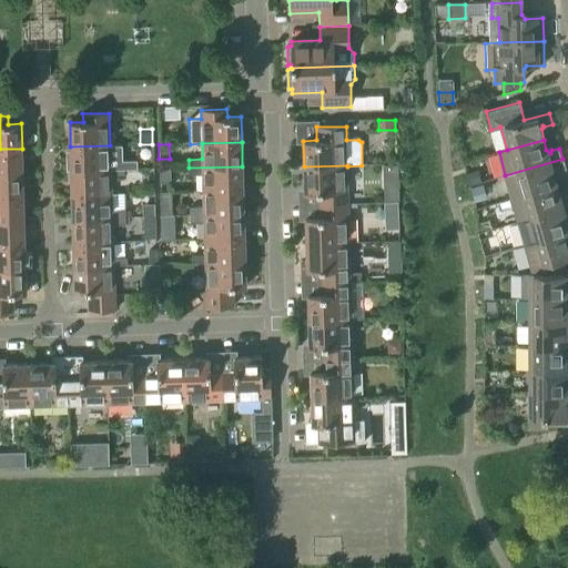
[(68,171),(71,171),(124,170),(137,169),(137,161),(123,162),(122,145),(110,145),(70,146),(70,159),(67,159),(68,171)]
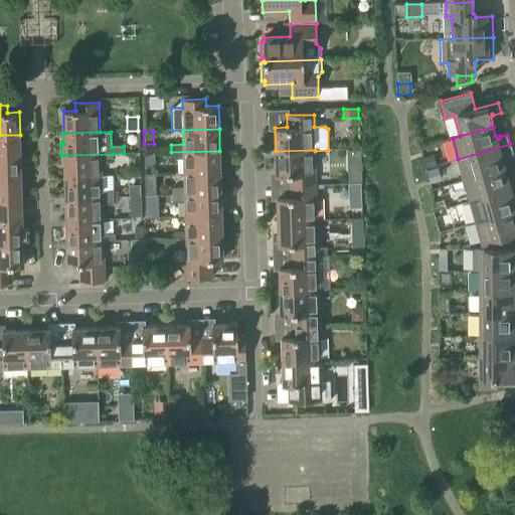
[(0,156),(21,156),(20,135),(0,135),(0,156)]
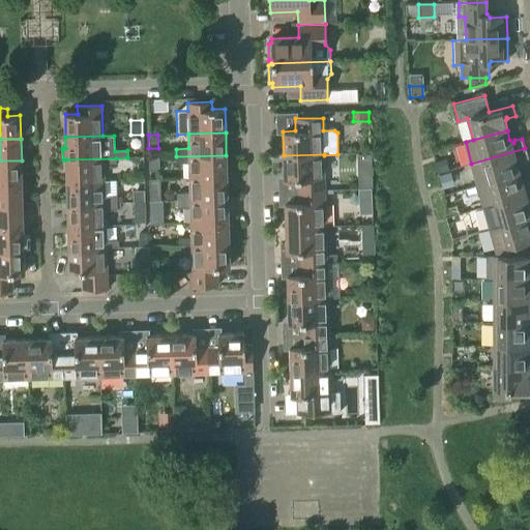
[(471,164),(477,185),(520,174),(517,164),(518,159),(521,160),(528,158),(525,148),(471,164)]
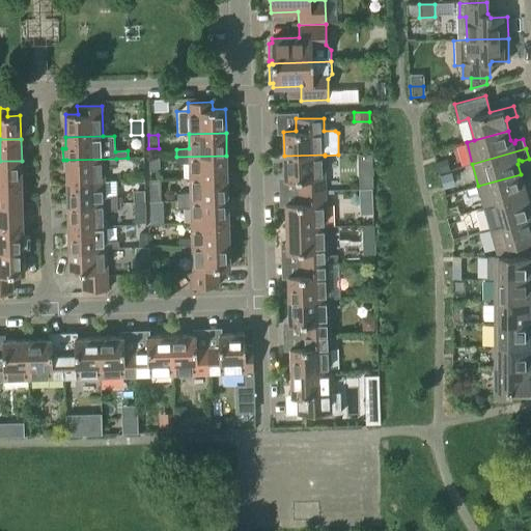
[(298,180),(298,192),(326,192),(325,156),(325,155),(284,156),(285,180),(298,180)]
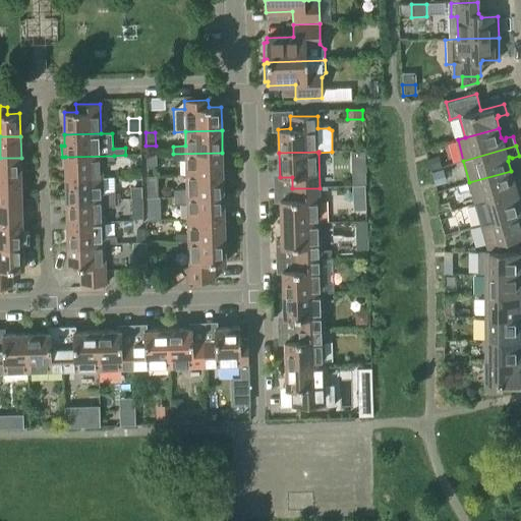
[(185,161),(186,175),(223,174),(222,153),(173,154),(174,161),(185,161)]
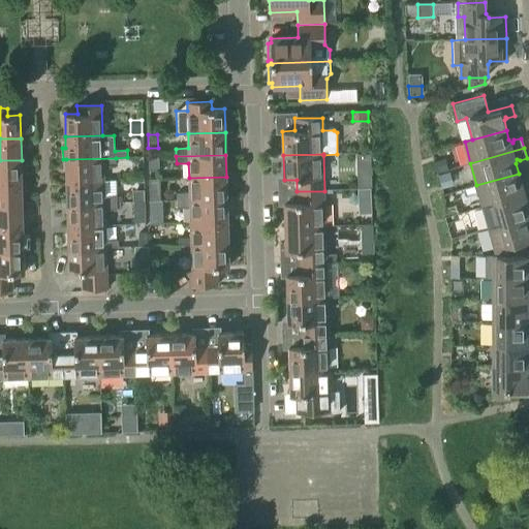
[(148,157),(149,172),(159,172),(159,157),(148,157)]
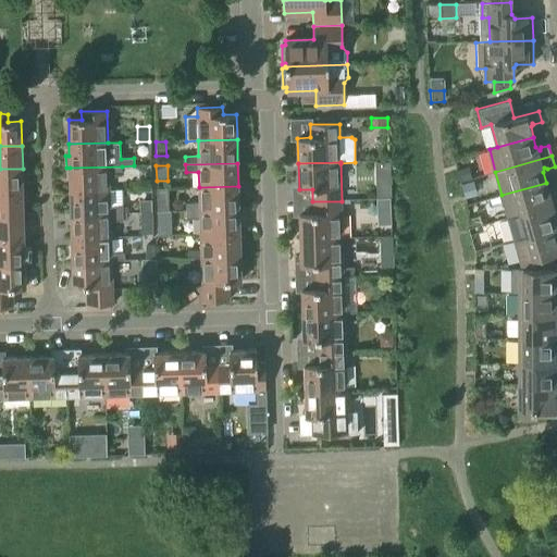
[(70,168),(70,190),(110,189),(109,174),(122,174),(122,166),(70,168)]
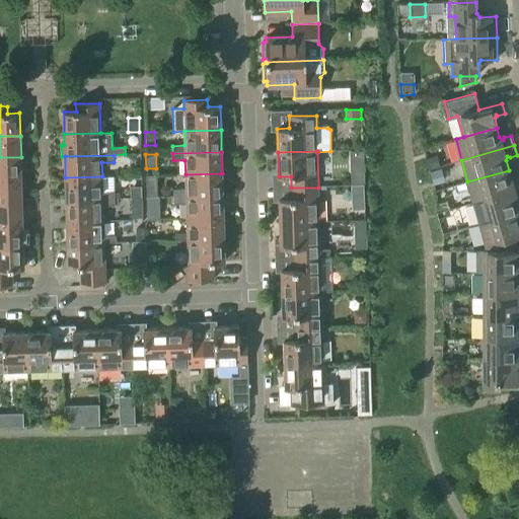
[(425,159),(428,171),(440,168),(437,156),(425,159)]
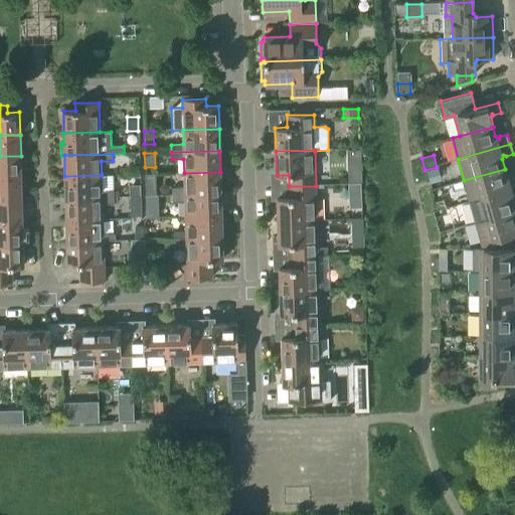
[(0,178),(21,177),(21,156),(0,156),(0,178)]
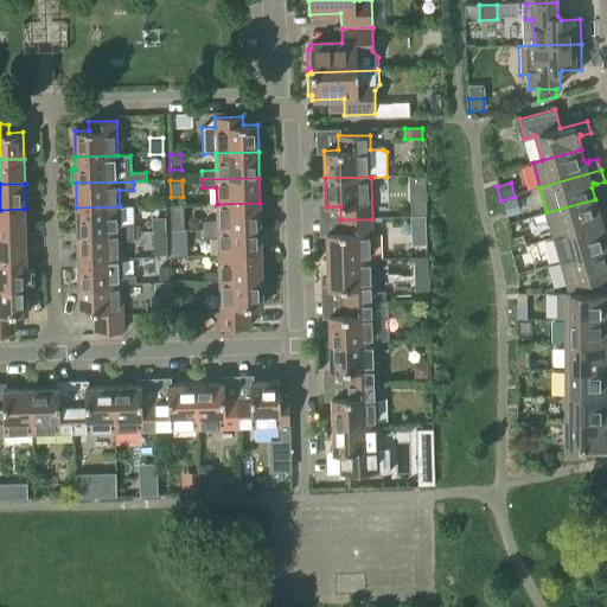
[(506,217),(519,213),(516,199),(503,203),(506,217)]
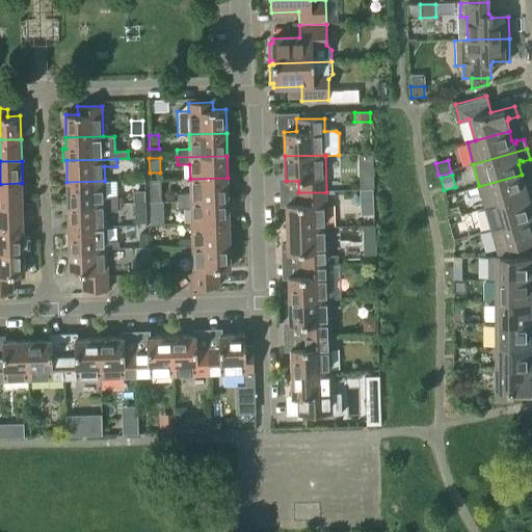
[(522,175),(479,186),(485,208),(494,206),(531,194),(531,183),(528,184),(526,186),(524,184),(522,175)]
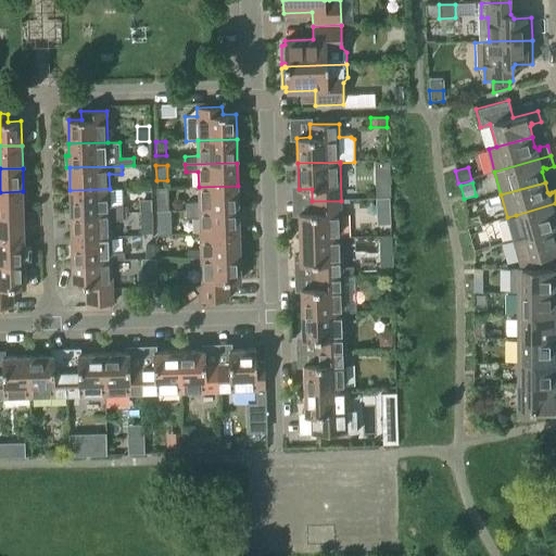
[(187,211),(239,210),(238,186),(199,187),(199,203),(187,203),(187,211)]
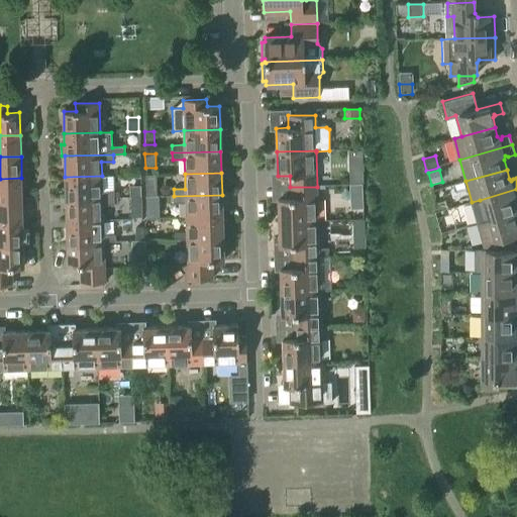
[(145,176),(146,197),(157,197),(156,175),(145,176)]
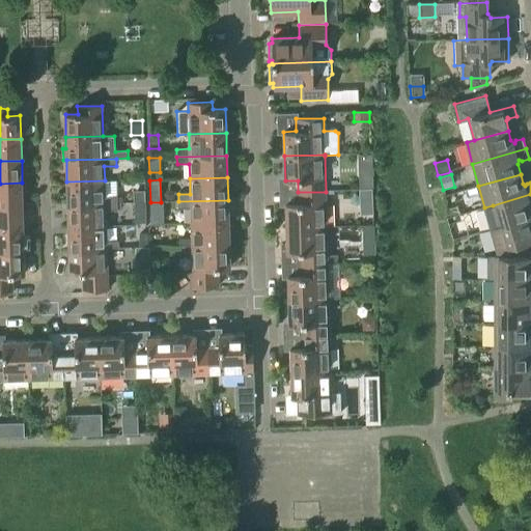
[(105,196),(105,180),(66,182),(67,204),(117,203),(117,195),(105,196)]
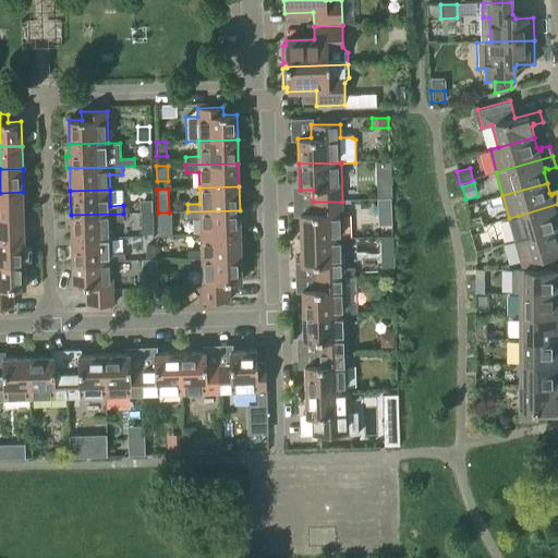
[(0,217),(24,217),(23,192),(0,193),(0,217)]
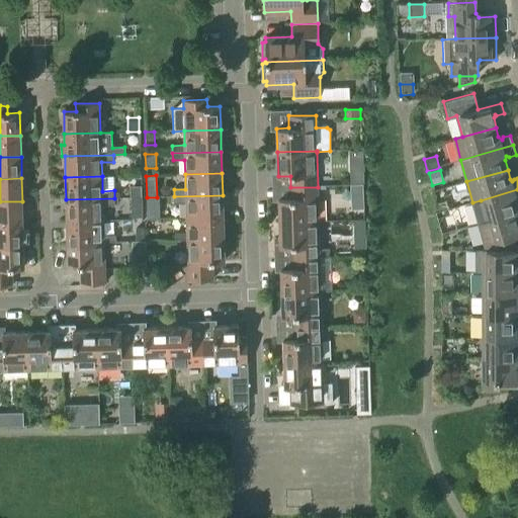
[(279,198),(279,223),(319,222),(318,187),(290,187),(291,198),(279,198)]
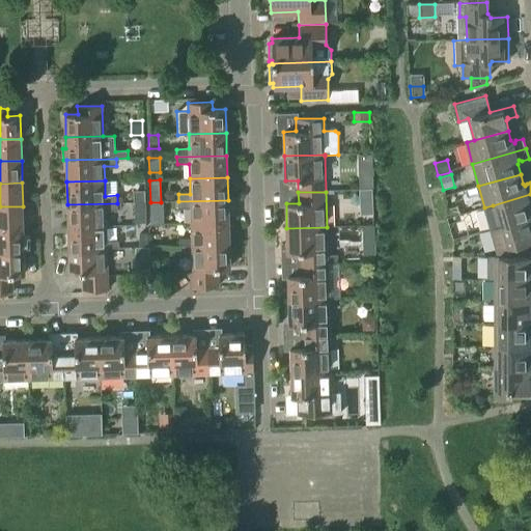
[(499,227),(530,217),(530,214),(530,208),(530,202),(530,194),(493,205),(499,227)]
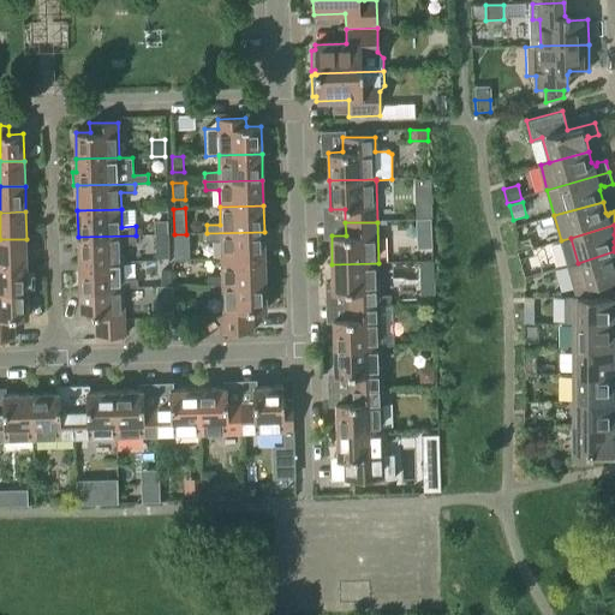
[(221,258),(264,257),(264,232),(207,233),(207,243),(221,242),(221,258)]
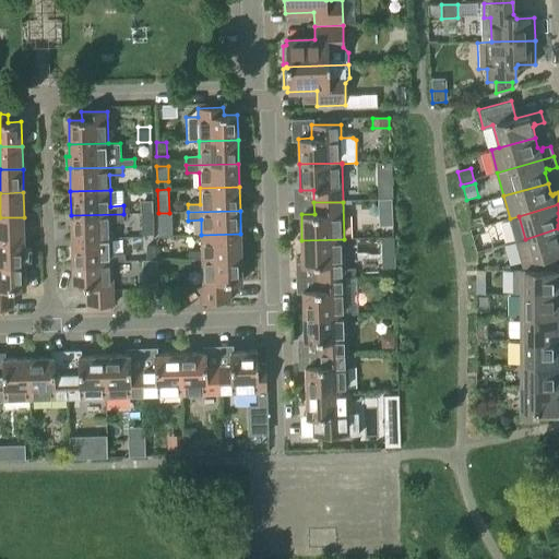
[(392,213),(378,213),(379,226),(392,225),(392,213)]
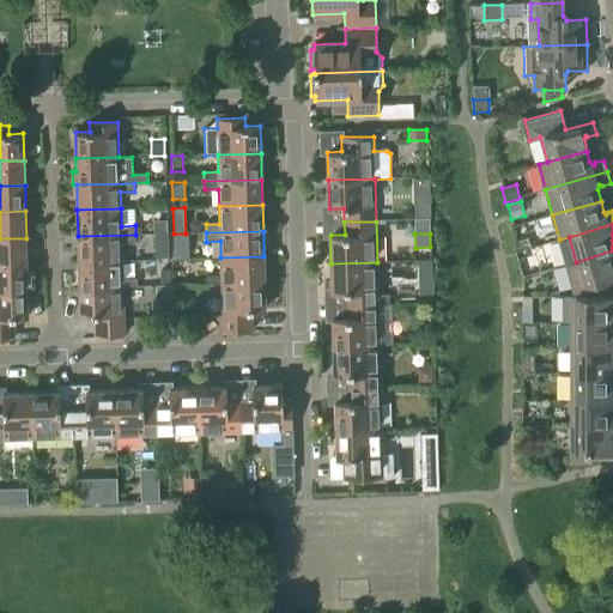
[(78,236),(79,262),(122,261),(121,244),(135,243),(135,235),(78,236)]
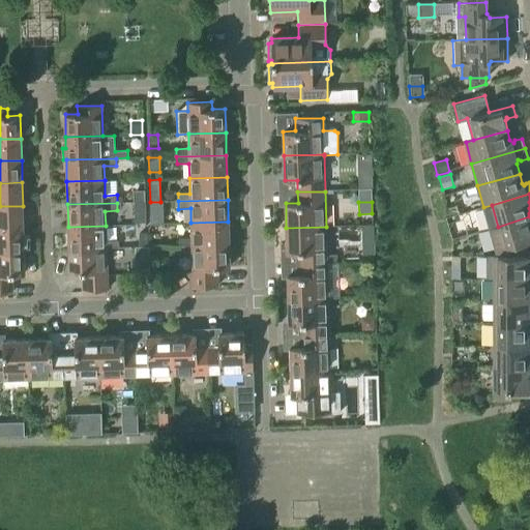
[(145,224),(145,203),(134,203),(135,224),(145,224)]
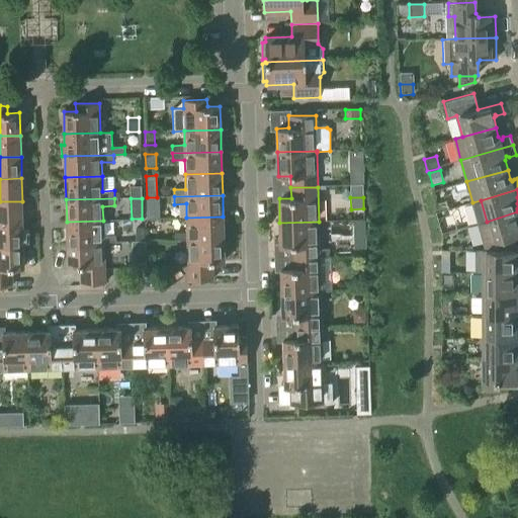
[(22,201),(0,201),(0,223),(22,223),(22,201)]
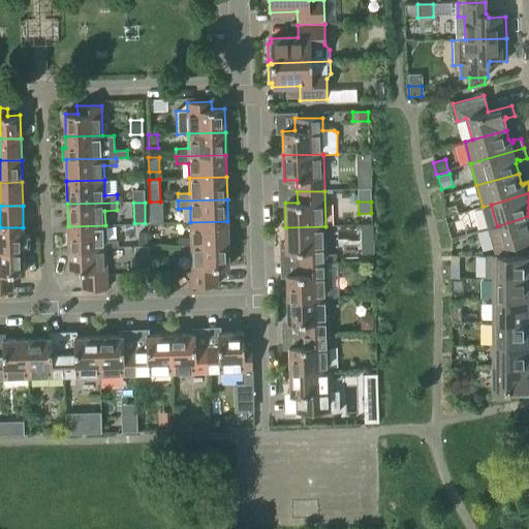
[(150,215),(150,224),(164,223),(164,214),(150,215)]
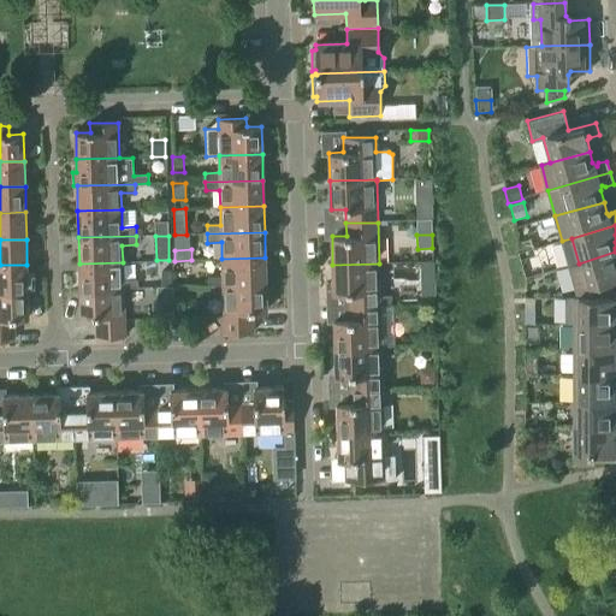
[(567,267),(575,297),(588,297),(588,298),(604,298),(600,283),(610,280),(610,282),(615,279),(615,252),(579,264),(567,267)]
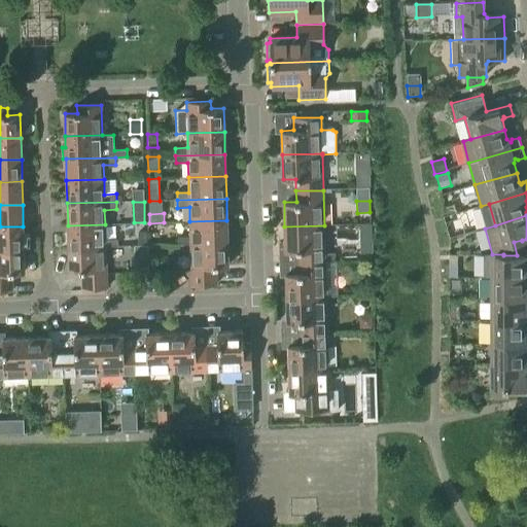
[(178,245),(190,244),(227,243),(226,220),(189,221),(190,237),(178,237),(178,245)]
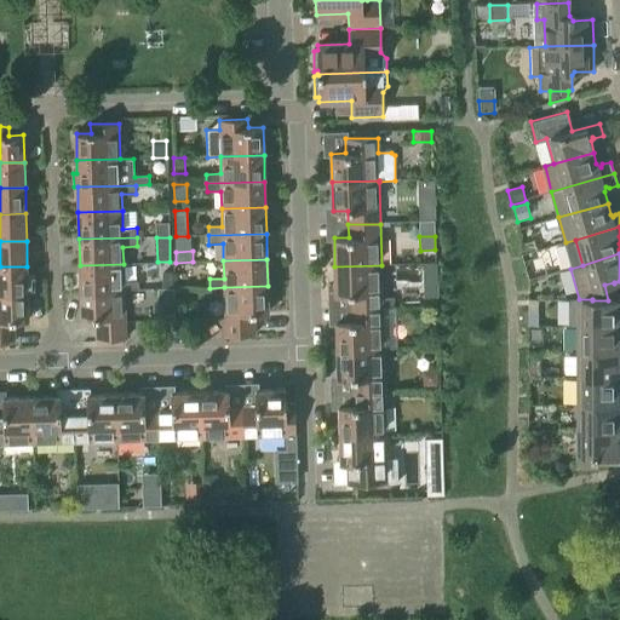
[(80,265),(80,292),(124,291),(138,290),(138,281),(124,281),(124,264),(80,265)]
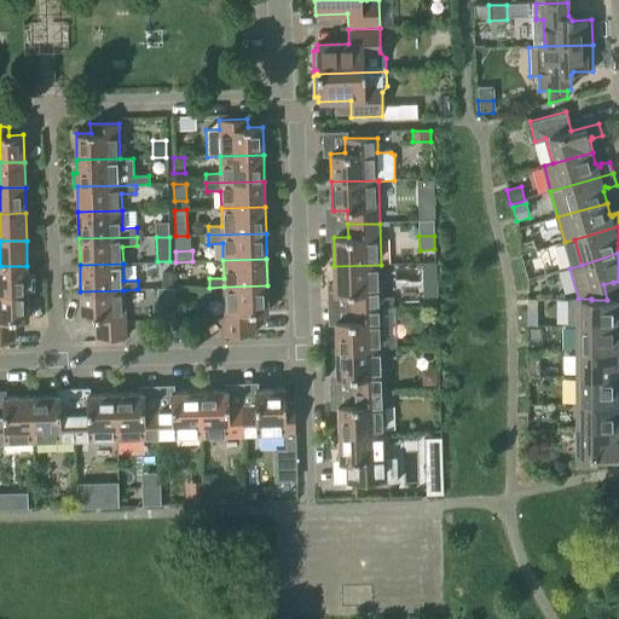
[(350,294),(350,308),(382,307),(382,308),(392,308),(392,298),(382,299),(381,265),(334,266),(335,295),(350,294)]
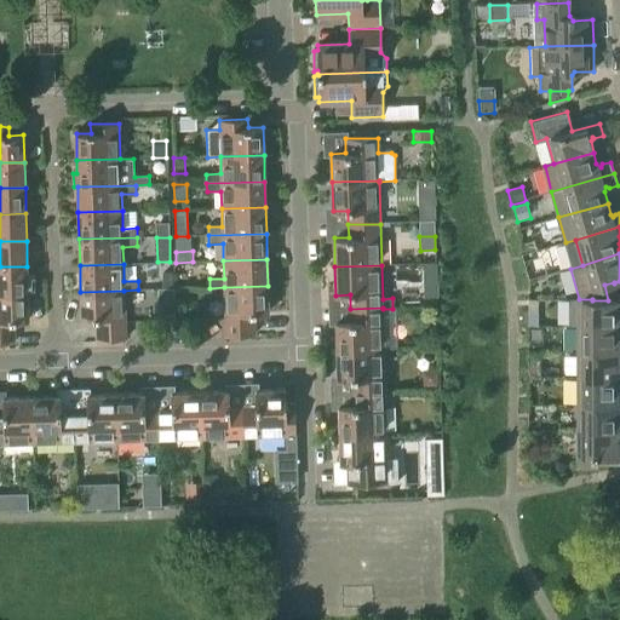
[(0,293),(28,293),(27,267),(0,267),(0,293)]
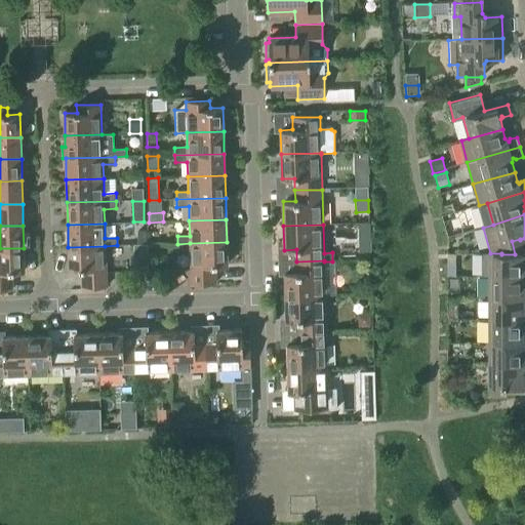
[(147,245),(147,233),(137,233),(137,245),(147,245)]
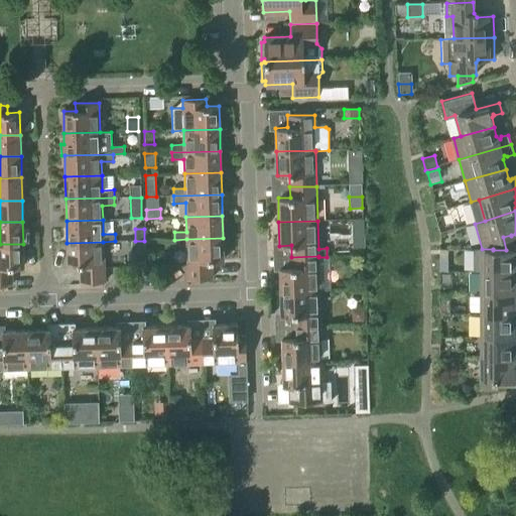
[(363,235),(354,235),(354,247),(363,246),(363,235)]
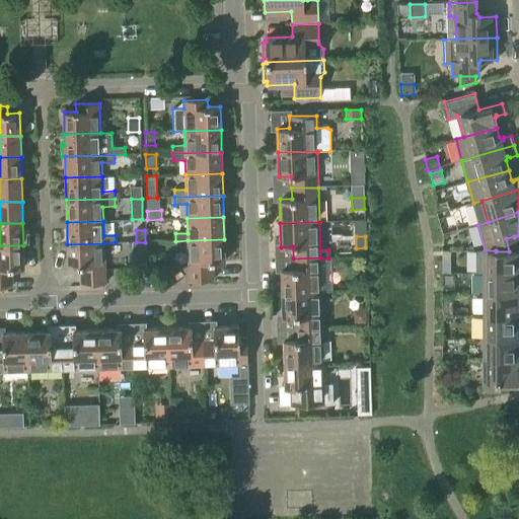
[(483,250),(484,274),(518,274),(518,250),(514,237),(514,236),(506,238),(509,251),(496,251),(496,250),(485,250),(483,250)]
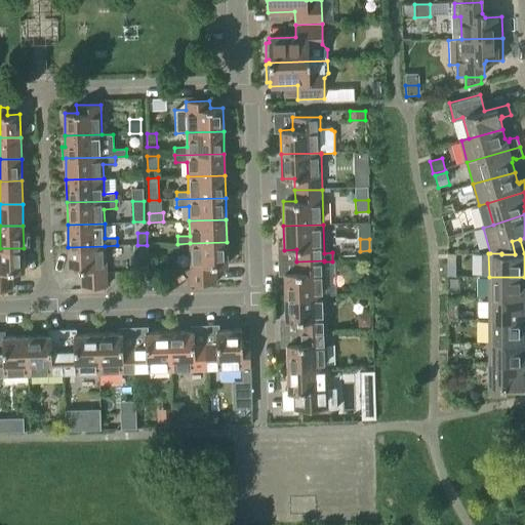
[(190,243),(190,271),(191,285),(215,284),(215,265),(227,265),(227,242),(190,243)]
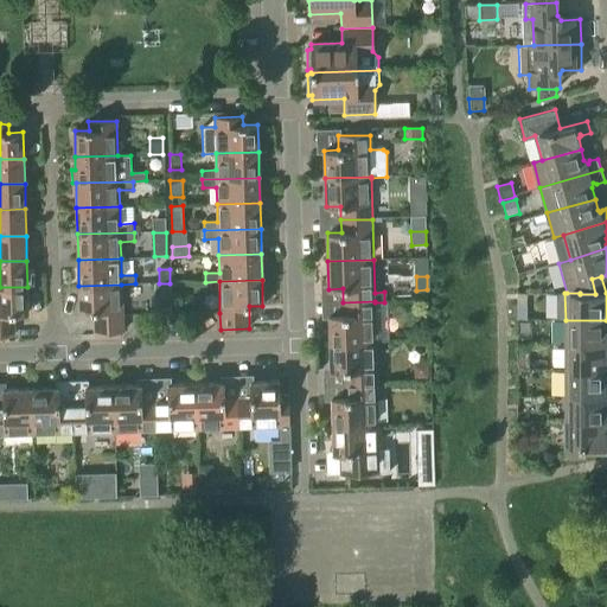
[(121,332),(123,332),(121,285),(78,286),(80,312),(94,312),(95,333),(121,332)]
